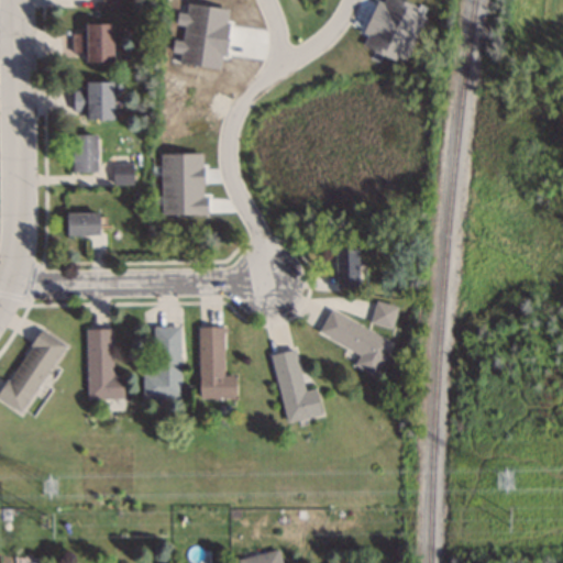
[(118,9),(117,0),(105,0),(106,9),(118,9)]
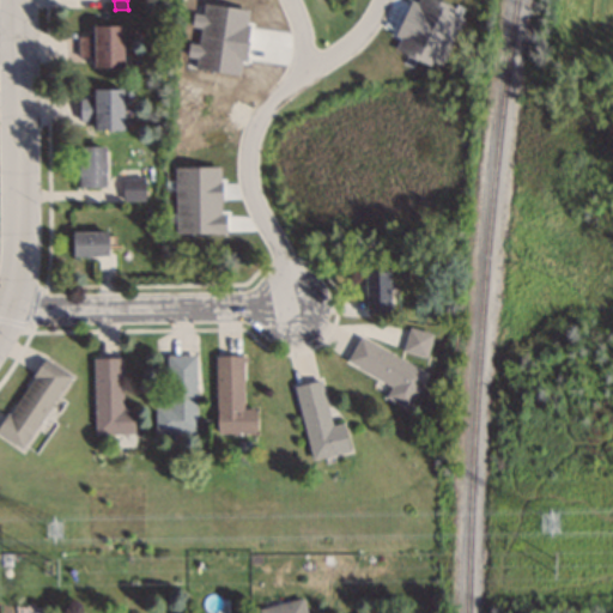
[(78,38),(78,59),(92,59),(92,70),(122,70),(122,28),(92,28),(92,38),(78,38)]
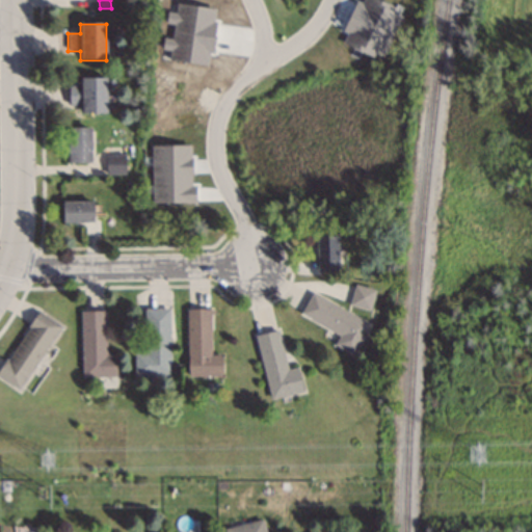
[(80,115),(106,115),(106,78),(80,78),(80,86),(69,86),(69,107),(80,107),(80,115)]
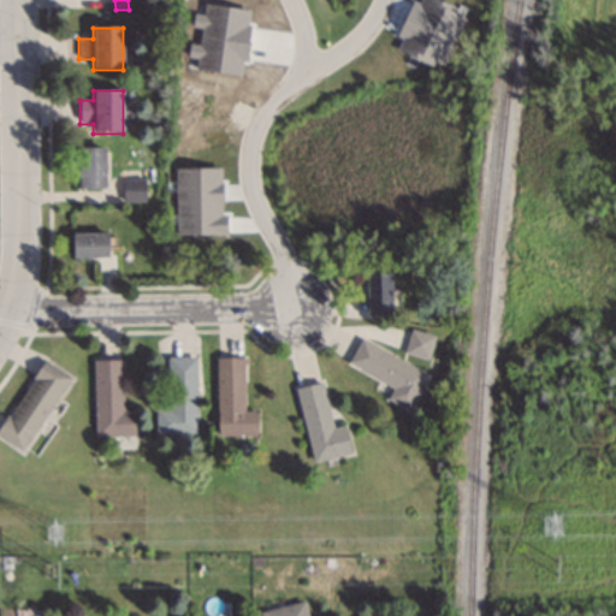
[(106,190),(106,149),(78,149),(78,190),(106,190)]
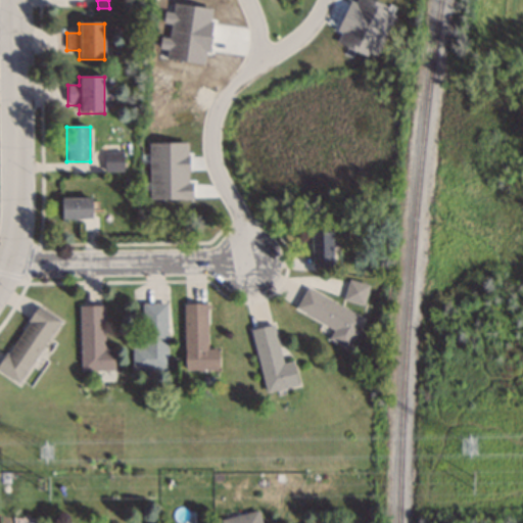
[(104,153),(104,172),(122,172),(122,153),(104,153)]
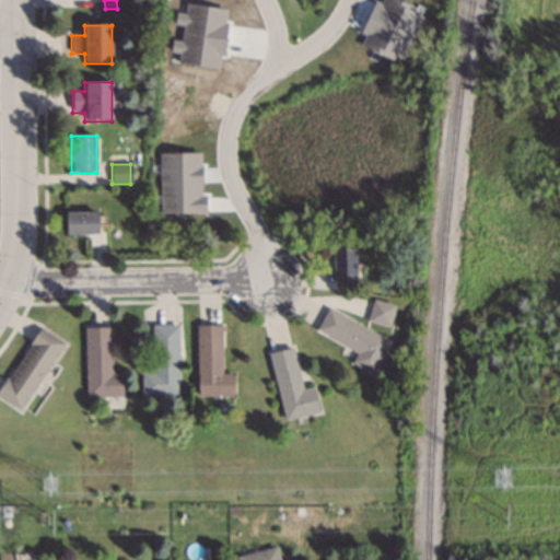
[(97,212),(67,212),(67,236),(97,236),(97,212)]
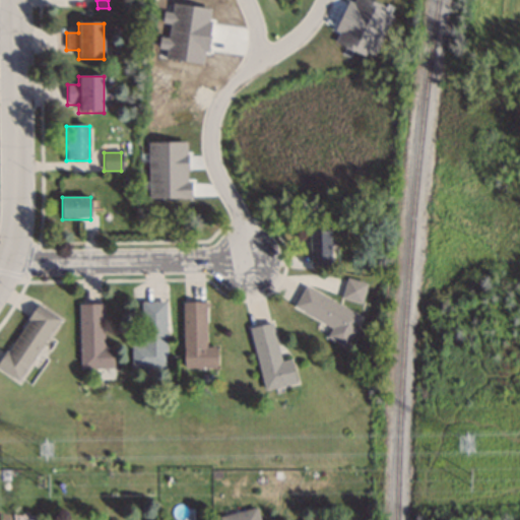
[(310,267),(330,267),(330,233),(310,233),(310,267)]
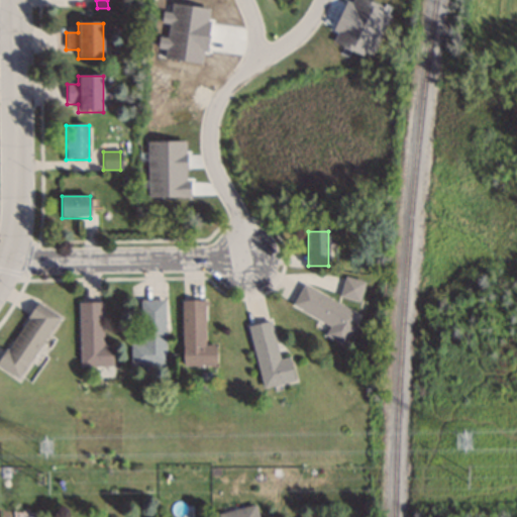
[(366,285),(345,279),(339,298),(358,304),(366,285)]
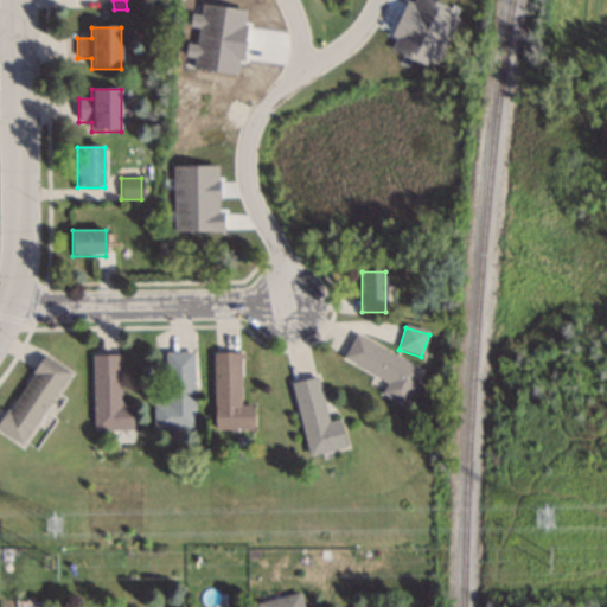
[(423,372),(356,336),(343,360),(388,384),(382,396),(403,408),(423,372)]
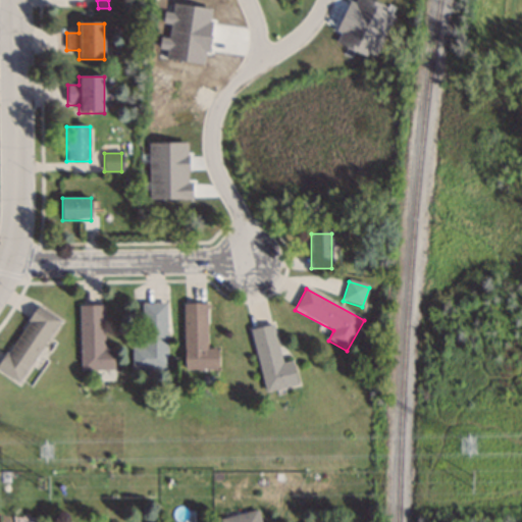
[(166,371),(166,304),(143,304),(143,349),(133,349),(133,371),(166,371)]
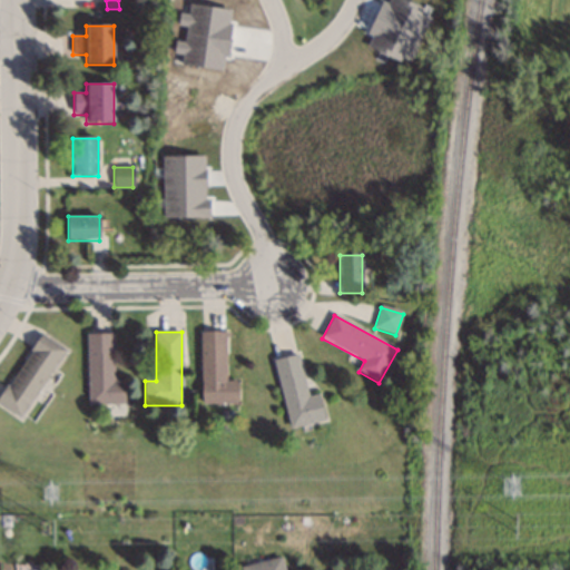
[(0,400),(0,408),(22,421),(66,349),(40,334),(0,400)]
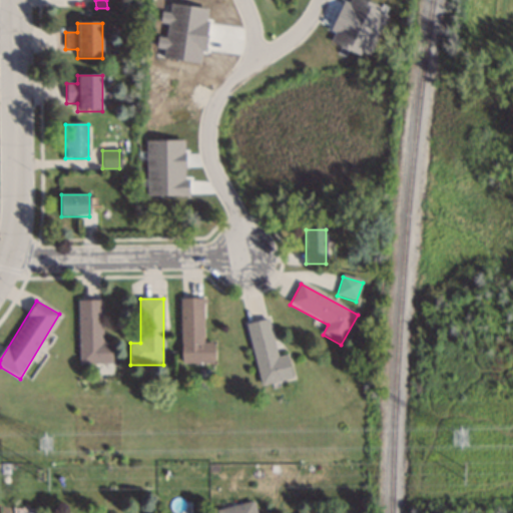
[(214,344),(204,344),(204,301),(180,301),(180,365),(214,365),(214,344)]
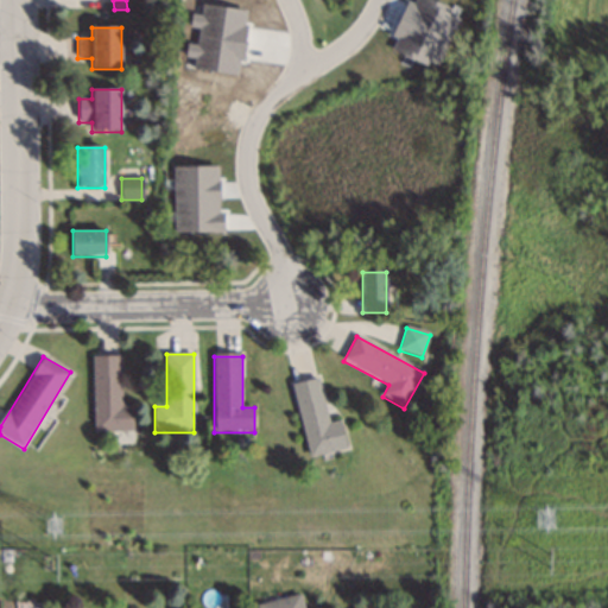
[(134,407),(121,407),(121,358),(93,358),(93,434),(134,434),(134,407)]
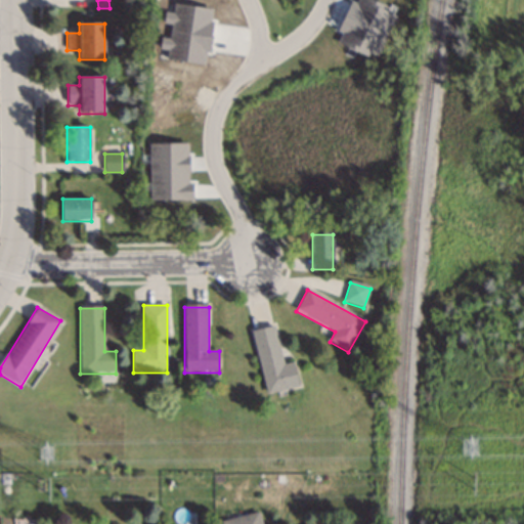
[(282,366),(274,328),(252,333),(266,396),(299,389),(294,363),(282,366)]
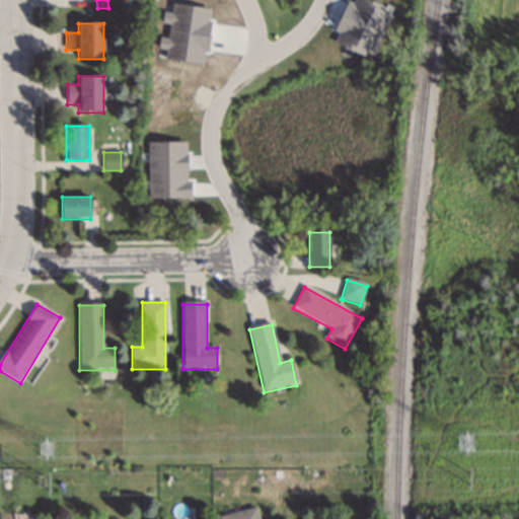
[(219,517),(219,518),(258,518),(256,508),(219,517)]
